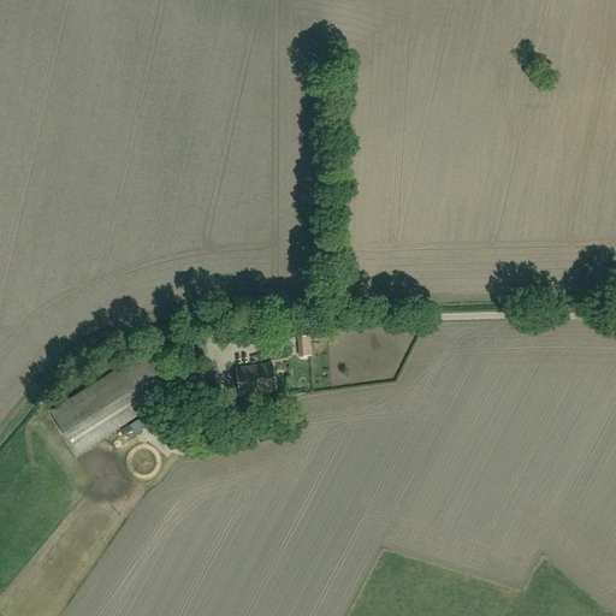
[(309,336),(298,337),(301,357),(311,356),(309,336)]
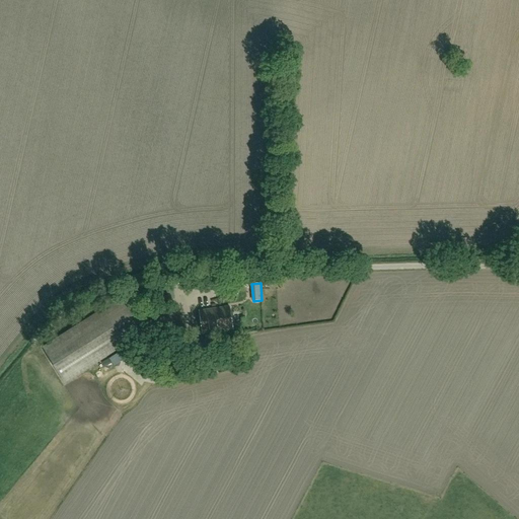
[(151,328),(128,293),(42,348),(65,383),(151,328)]
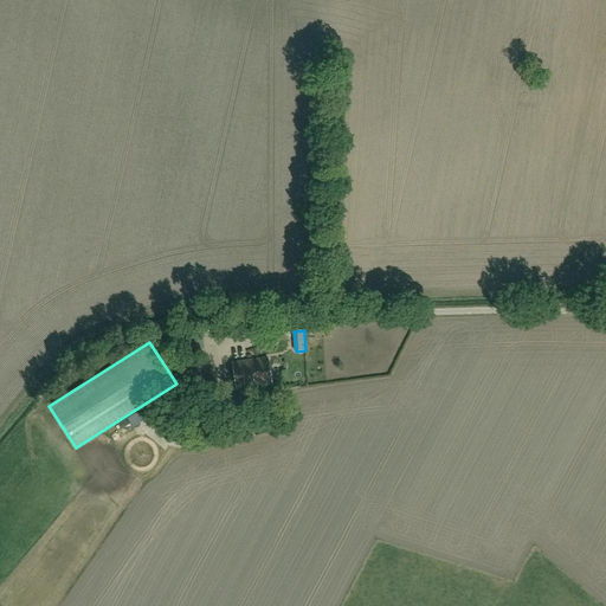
[(174,369),(187,363),(184,355),(180,356),(176,349),(167,353),(174,369)]
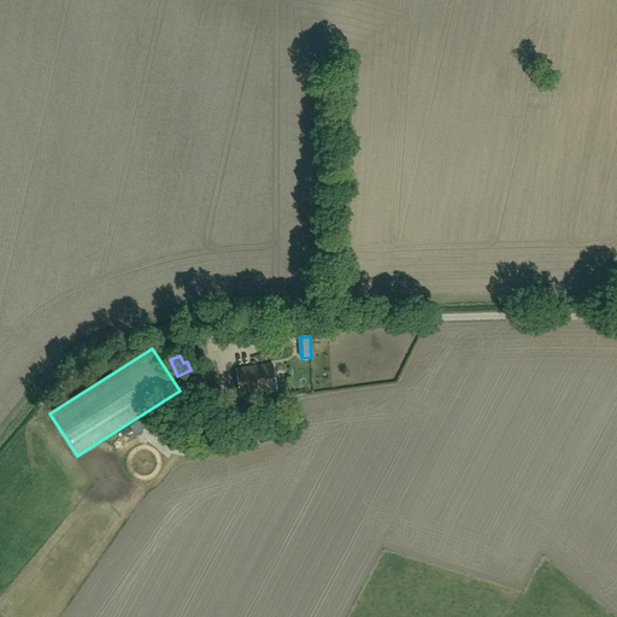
[(207,391),(218,385),(209,363),(197,369),(207,391)]
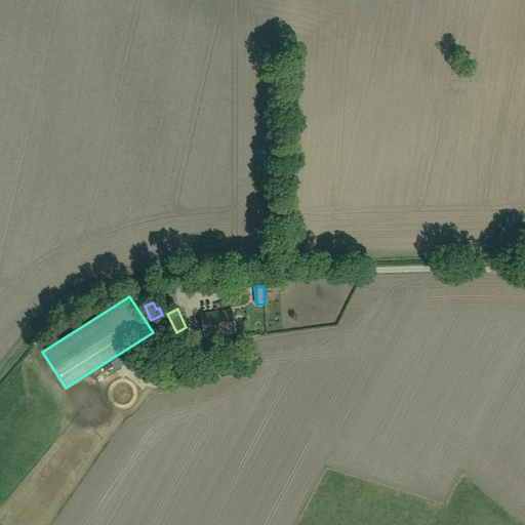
[(205,337),(235,333),(232,310),(202,315),(205,337)]
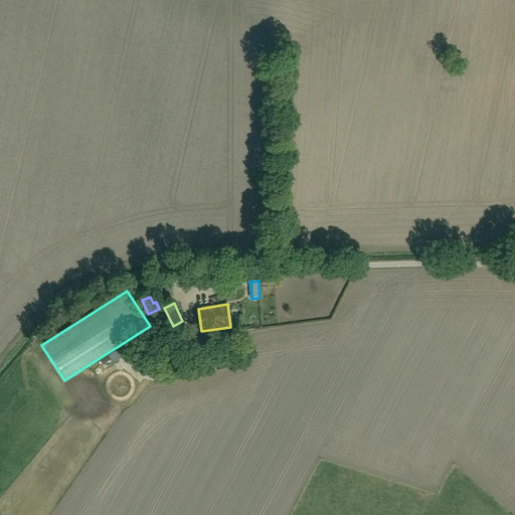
[(185,356),(200,349),(195,340),(180,346),(185,356)]
